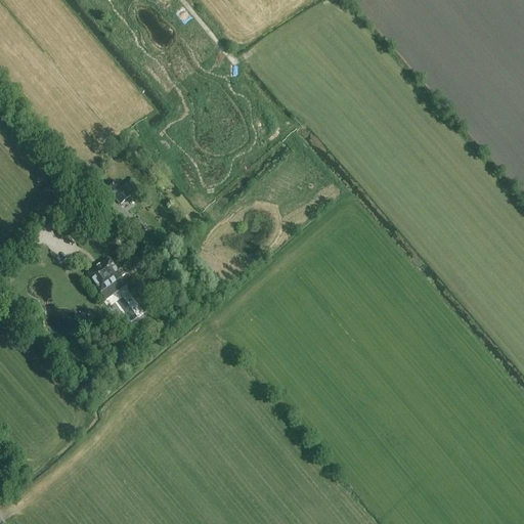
[(141,24),(162,3),(159,0),(156,0),(137,18),(141,24)]
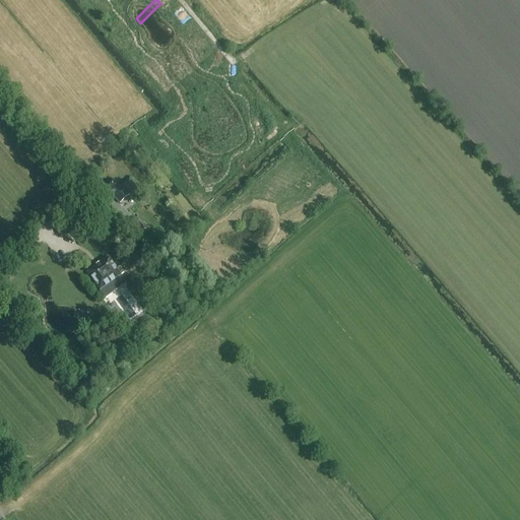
[(119,203),(127,196),(129,194),(136,187),(129,179),(119,187),(114,182),(108,187),(110,190),(108,191),(119,203)]
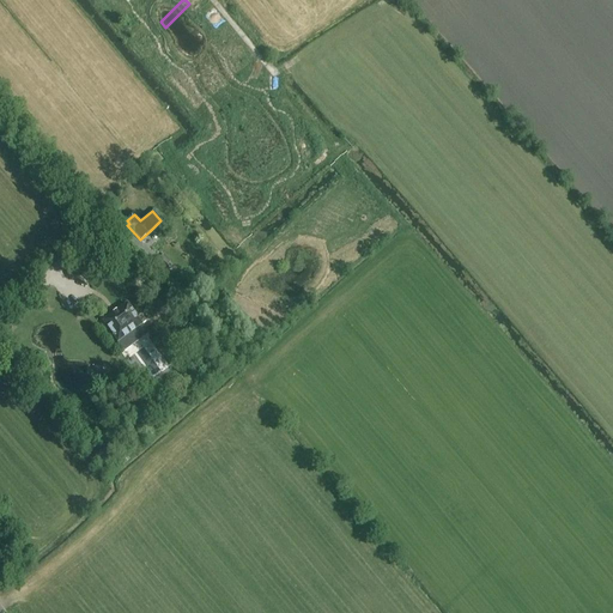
[(163,274),(170,268),(161,259),(153,265),(163,274)]
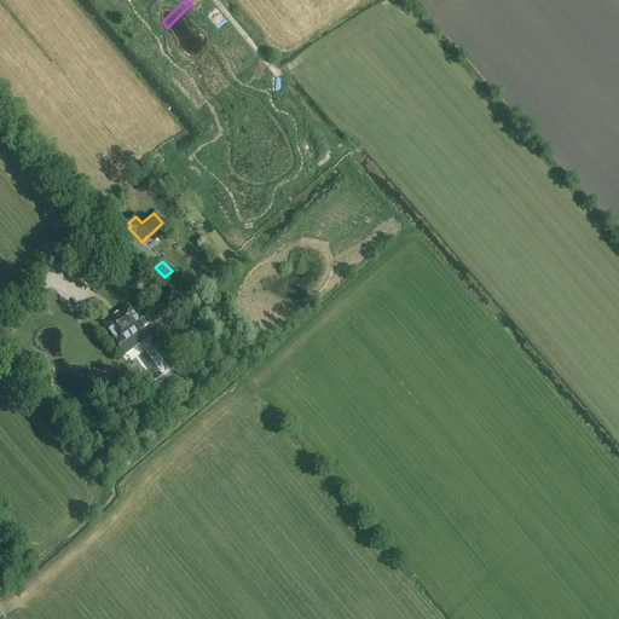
[(139,322),(128,307),(104,325),(119,346),(148,325),(143,319),(139,322)]
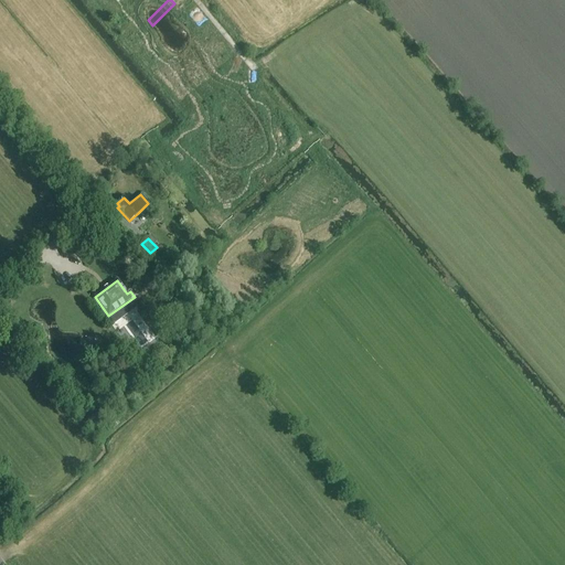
[(0,307),(4,311),(14,301),(8,294),(0,300),(0,307)]
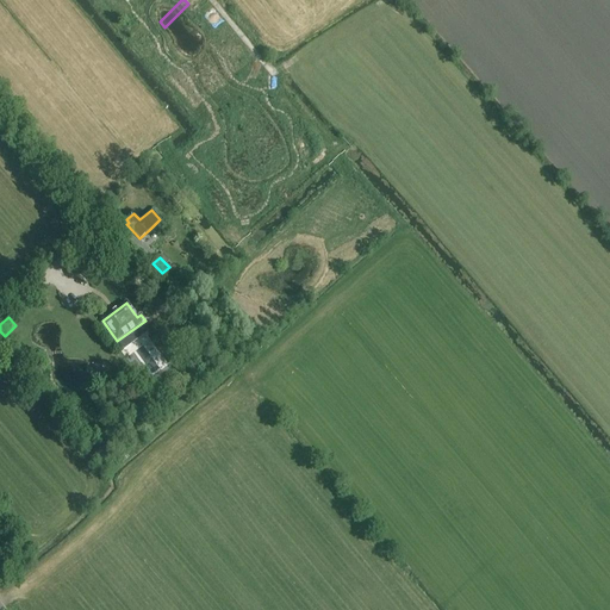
[(188,354),(199,347),(190,330),(179,336),(188,354)]
